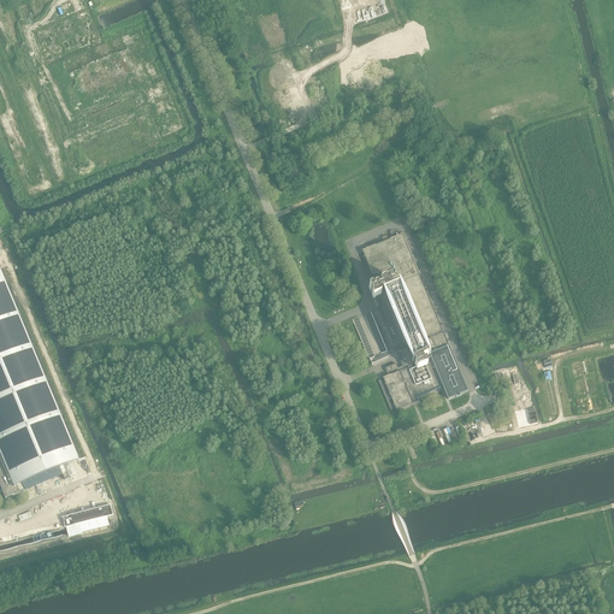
[(369,289),(370,291),(370,293),(371,295),(373,295),(376,300),(378,307),(377,307),(377,308),(400,365),(396,366),(394,362),(394,361),(384,366),(383,366),(385,371),(388,370),(389,373),(381,376),(381,377),(394,408),(394,409),(417,400),(415,400),(414,396),(441,385),(446,397),(465,389),(464,384),(462,384),(448,349),(447,344),(446,343),(418,275),(417,272),(400,232),(385,238),(384,234),(379,236),(383,244),(375,247),(373,243),(360,249),(370,273),(388,266),(393,277),(390,278),(389,275),(388,275),(378,279),(379,284),(376,285),(376,283),(375,283),(372,283),(372,284),(373,287),(371,287),(370,284),(367,284),(367,285),(366,285),(367,288),(369,289)]
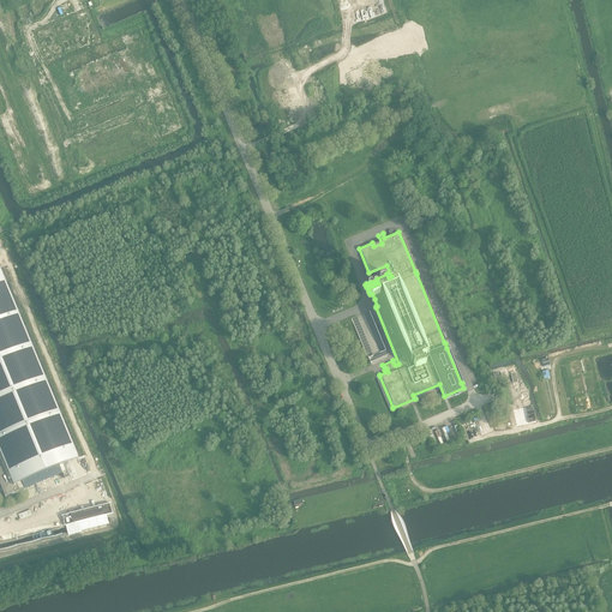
[(0,490),(3,496),(4,495),(10,492),(17,490),(18,490),(17,489),(34,483),(30,475),(43,469),(52,466),(54,474),(60,472),(63,477),(67,474),(63,461),(67,460),(79,455),(1,268),(0,269),(0,490)]
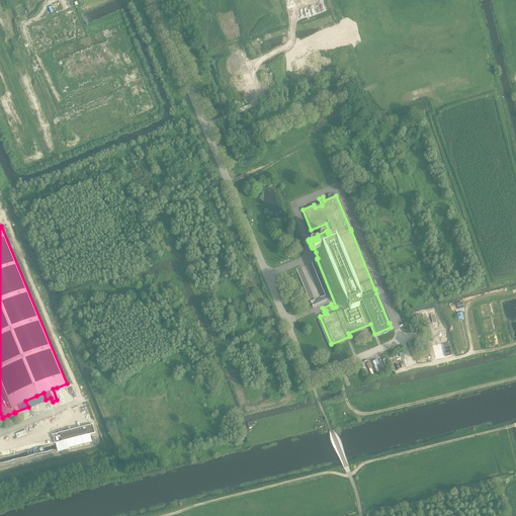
[(320,317),(317,319),(326,342),(330,341),(320,317)]
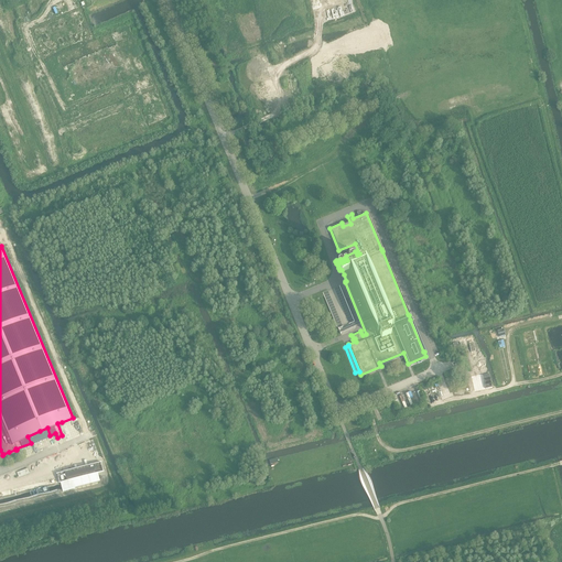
[(371,441),(358,444),(360,453),(374,450),(371,441)]
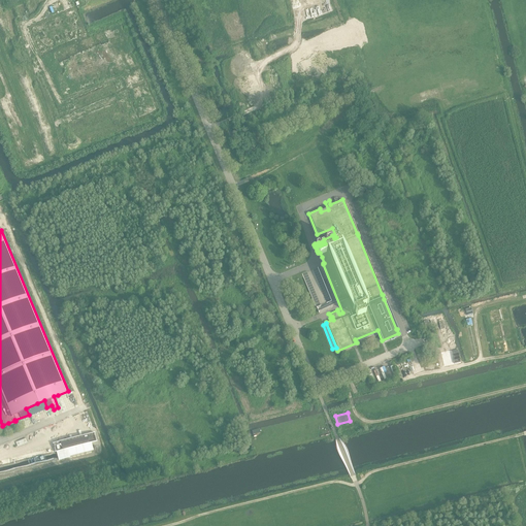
[(90,440),(95,439),(93,431),(52,441),(54,451),(90,440)]
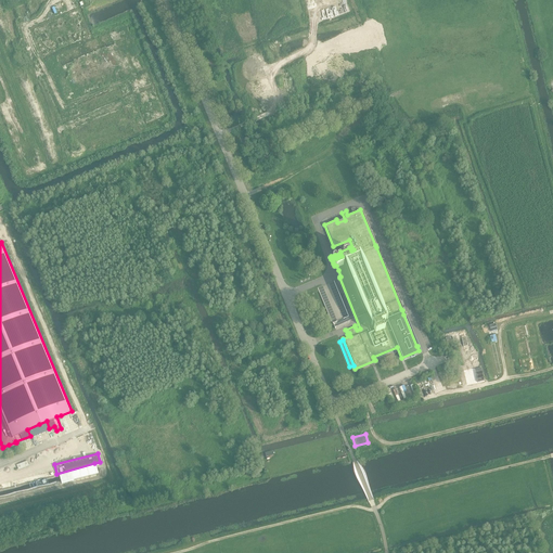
[(0,496),(97,472),(94,463),(56,474),(0,488),(0,496)]
